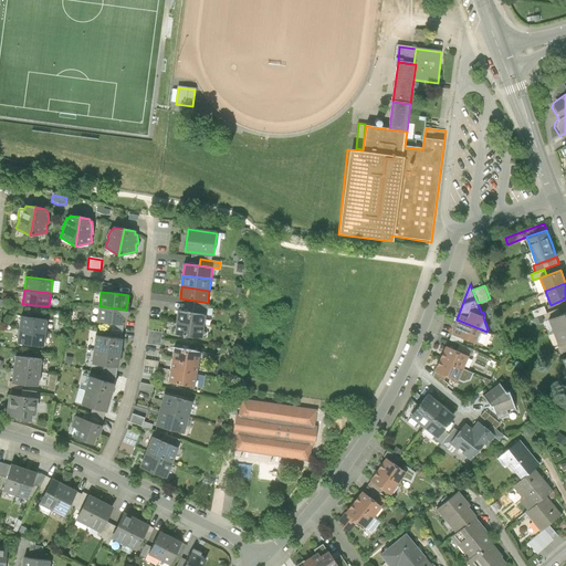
[(208,303),(195,301),(192,314),(206,315),(207,310),(208,303)]
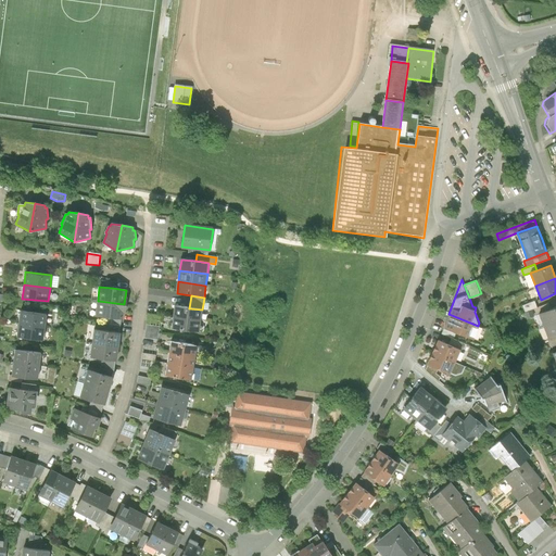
[(522,305),(525,311),(532,308),(534,307),(538,306),(535,300),(522,305)]
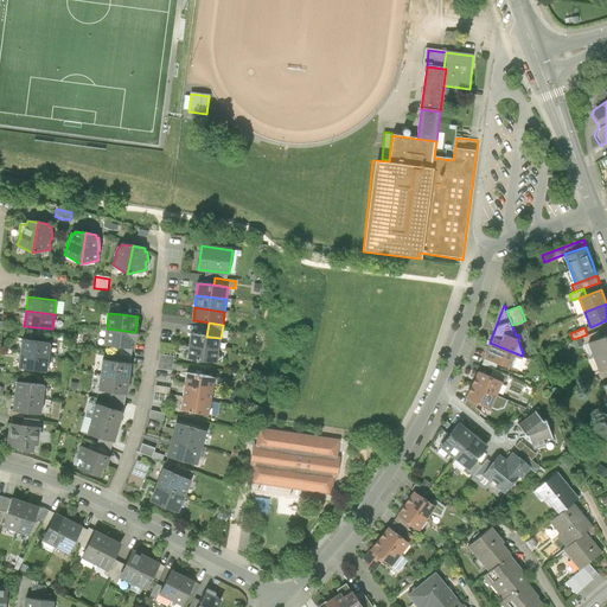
[(135,332),(107,328),(104,345),(119,346),(132,347),(134,349),(135,332)]
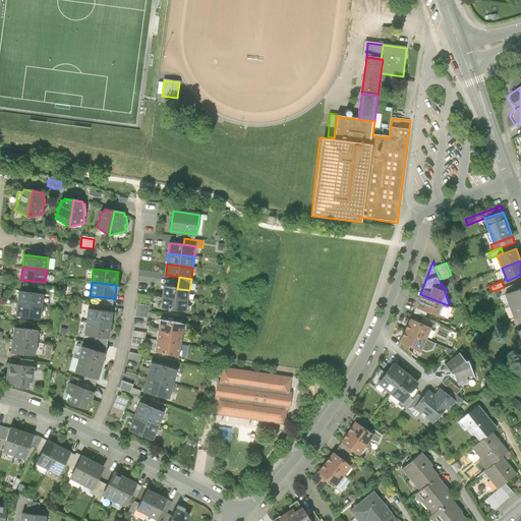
[(504,287),(501,288),(503,293),(506,292),(517,288),(515,283),(504,287)]
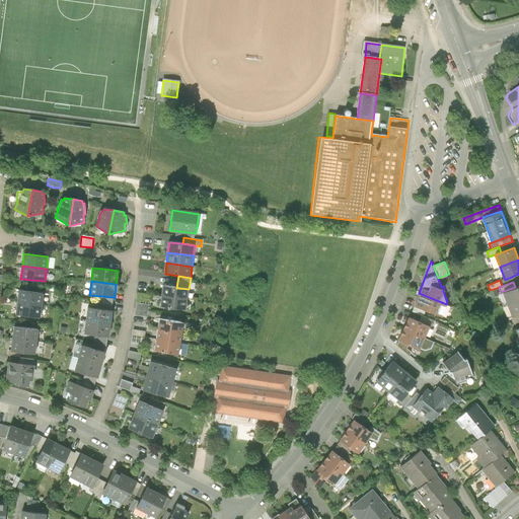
[(508,303),(518,298),(518,285),(515,287),(504,291),(508,303)]
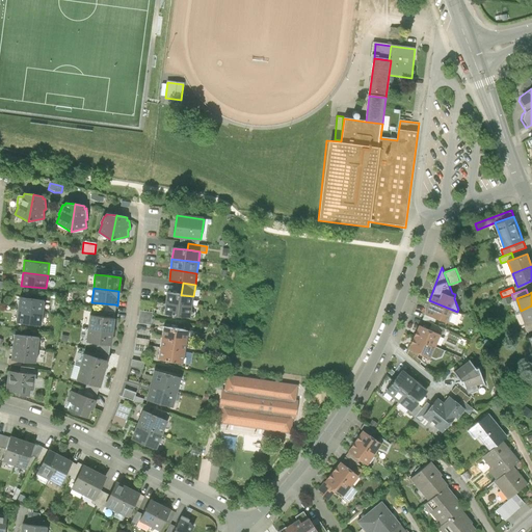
[(167,293),(165,302),(192,306),(193,296),(181,295),(167,293)]
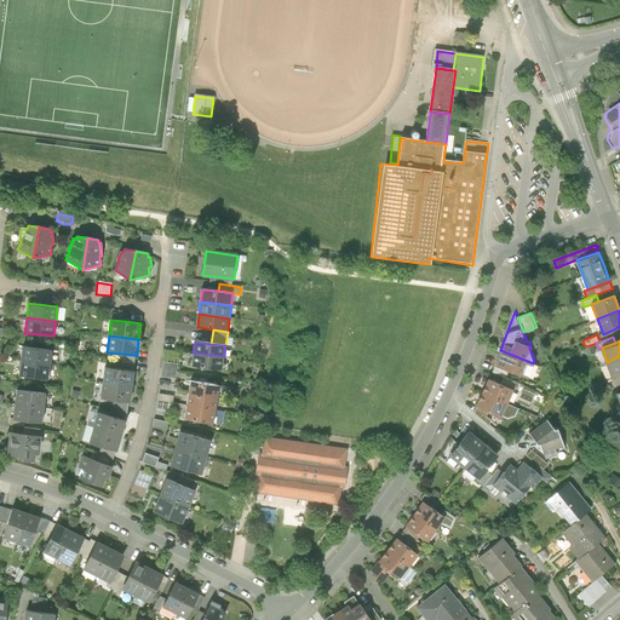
[(593,344),(585,346),(587,355),(597,351),(593,344)]
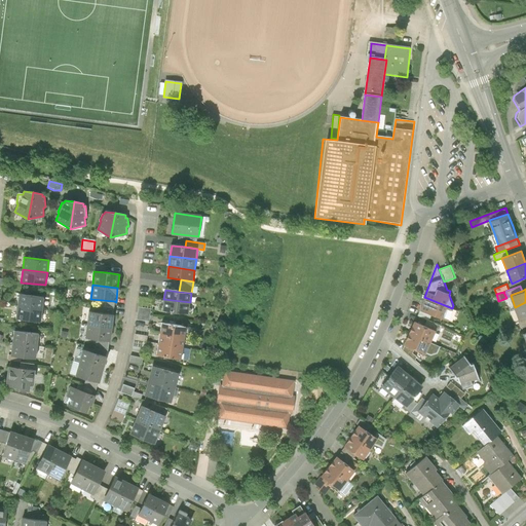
[(17,306),(42,308),(43,297),(20,294),(17,306)]
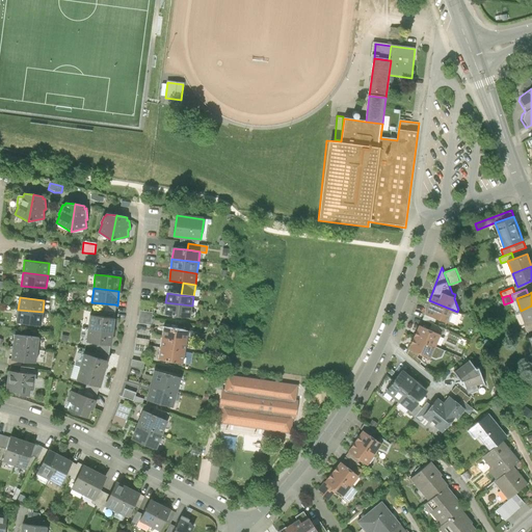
[(429,300),(424,314),(435,318),(452,325),(457,312),(429,300)]
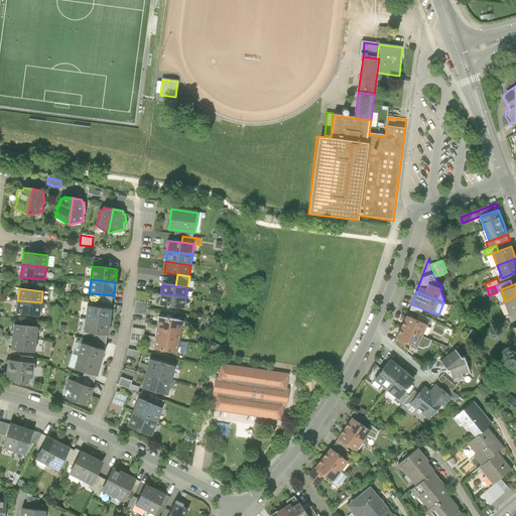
[(184,307),(186,296),(160,293),(159,304),(184,307)]
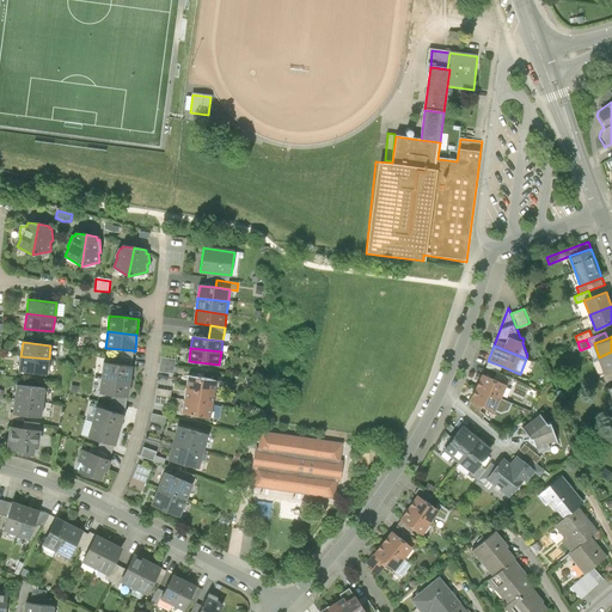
[(611,352),(599,357),(605,373),(611,369),(611,352)]
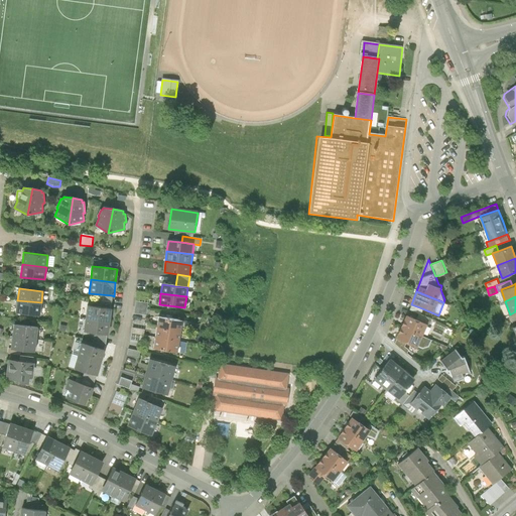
[(39,316),(41,302),(17,300),(16,313),(39,316)]
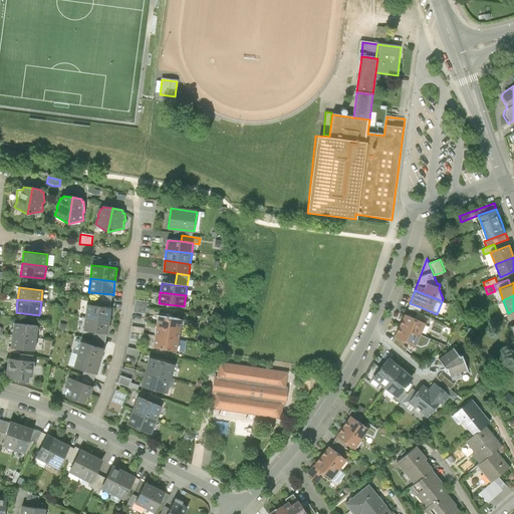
[(148,303),(136,301),(134,313),(146,314),(147,309),(148,303)]
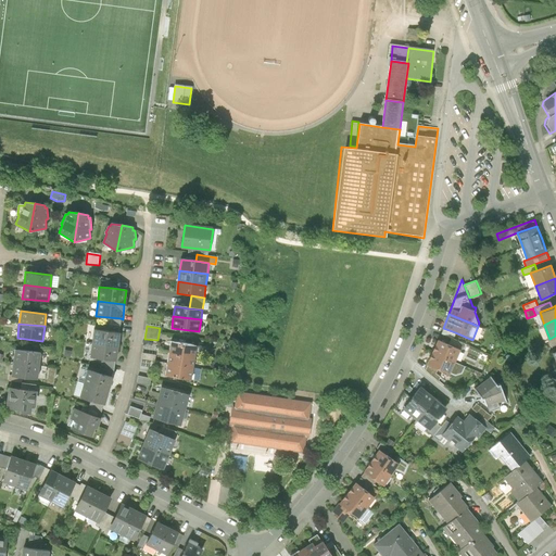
[(455,332),(443,328),(441,332),(454,338),(455,332)]
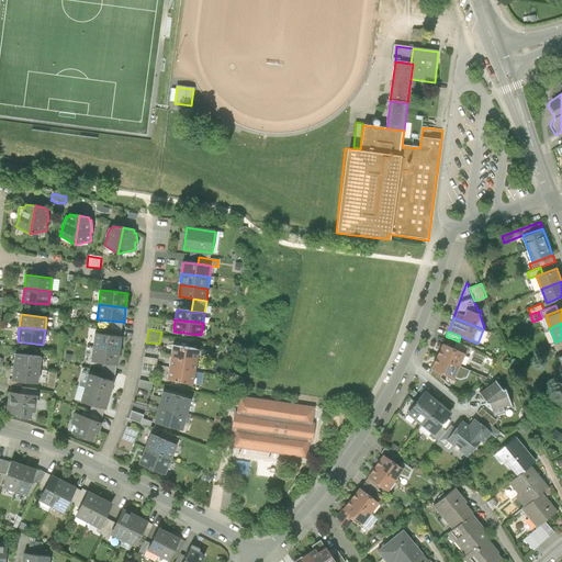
[(107,335),(96,333),(93,347),(119,350),(121,336),(107,335)]
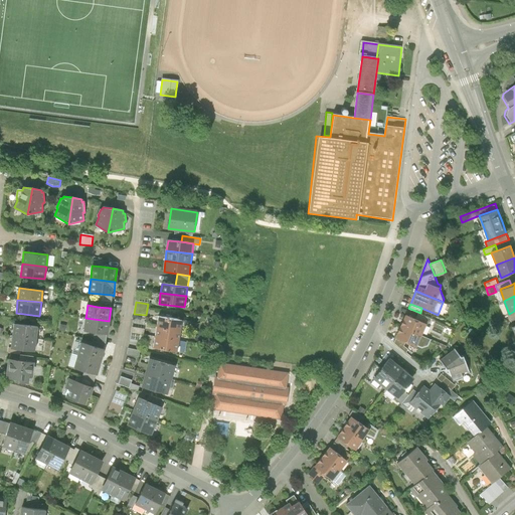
[(405,314),(400,325),(420,334),(426,322),(405,314)]
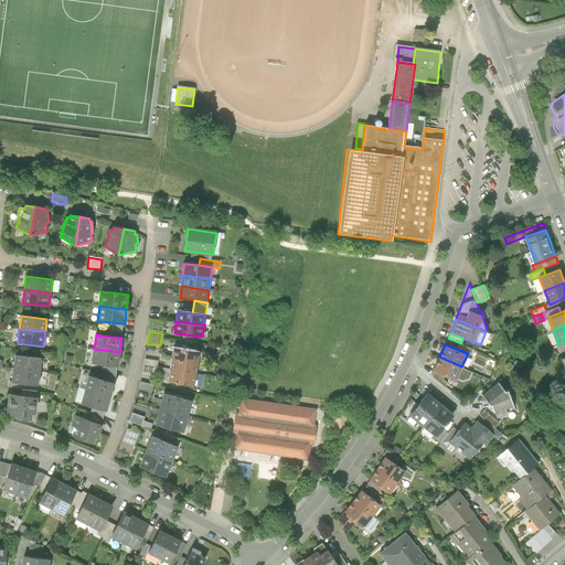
[(173,348),(171,359),(198,363),(200,352),(173,348)]
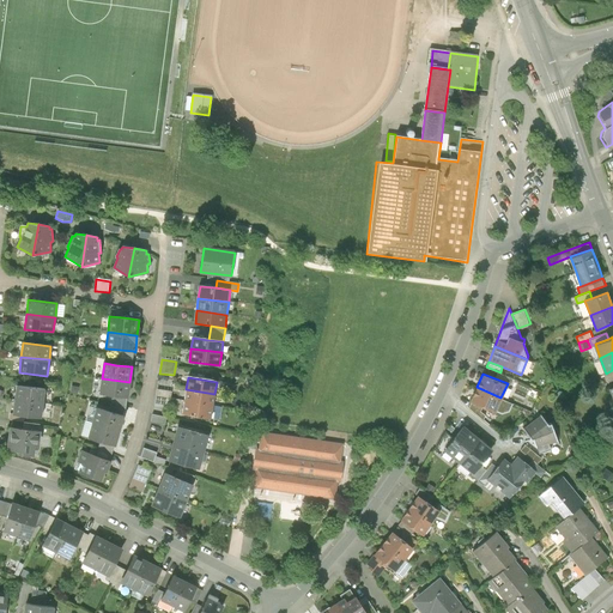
[(129,382),(102,378),(99,394),(113,395),(128,398),(129,382)]
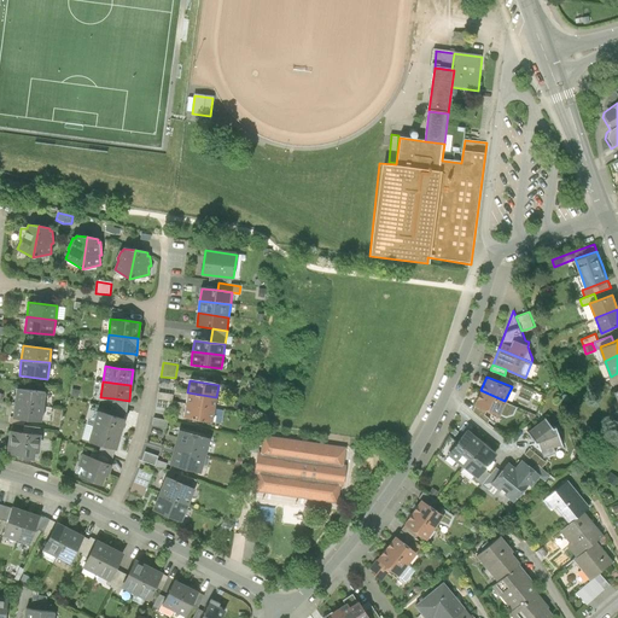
[(45,392),(17,389),(15,402),(44,406),(45,392)]
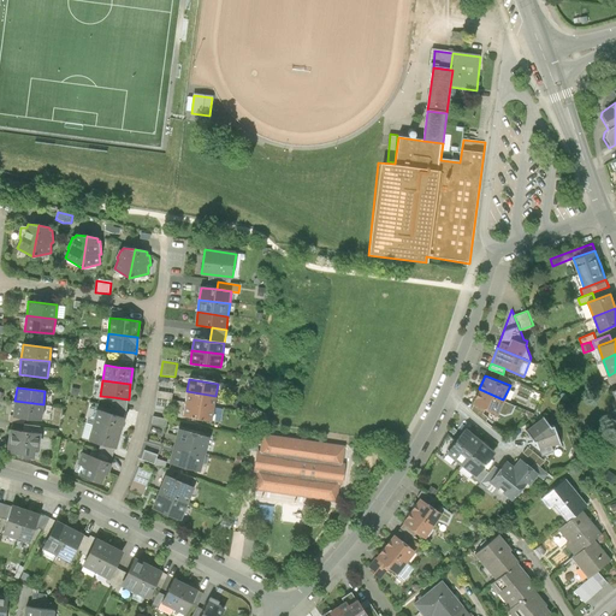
[(516,404),(503,400),(479,389),(473,403),(484,409),(497,414),(498,412),(505,415),(511,413),(516,404)]
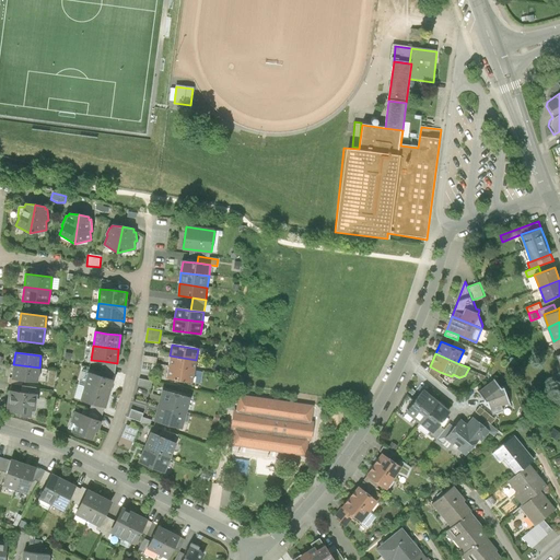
[(196,360),(170,356),(168,368),(194,372),(196,360)]
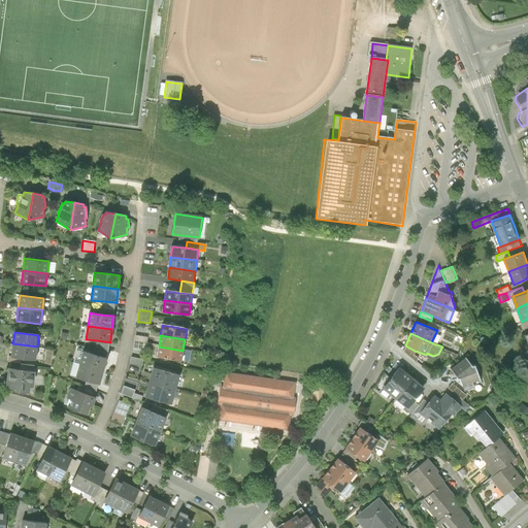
[(149,338),(135,336),(133,348),(146,351),(146,344),(149,338)]
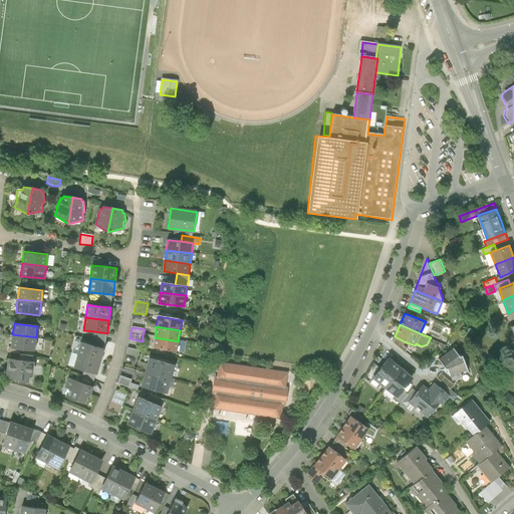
[(107,333),(94,331),(93,338),(105,340),(107,333)]
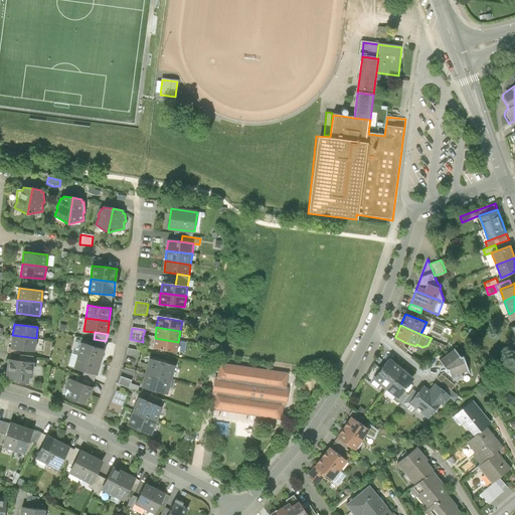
[(35,351),(36,338),(12,335),(11,348),(35,351)]
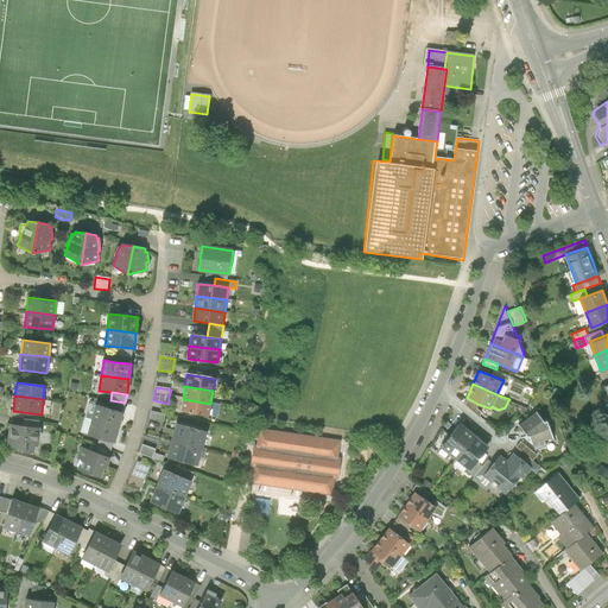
[(464,405),(479,417),(482,411),(476,406),(477,404),(467,398),(464,405)]
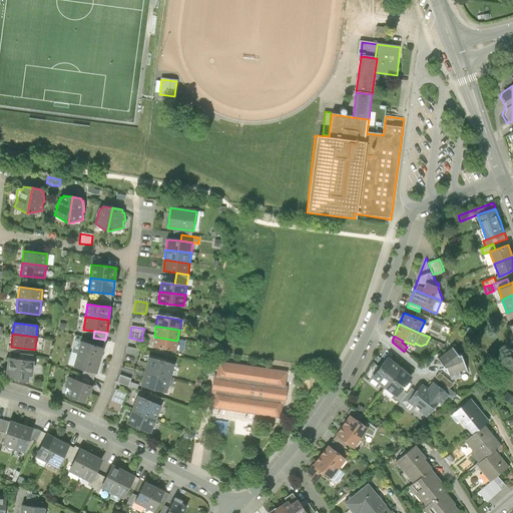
[(177,341),(154,337),(152,347),(176,351),(177,341)]
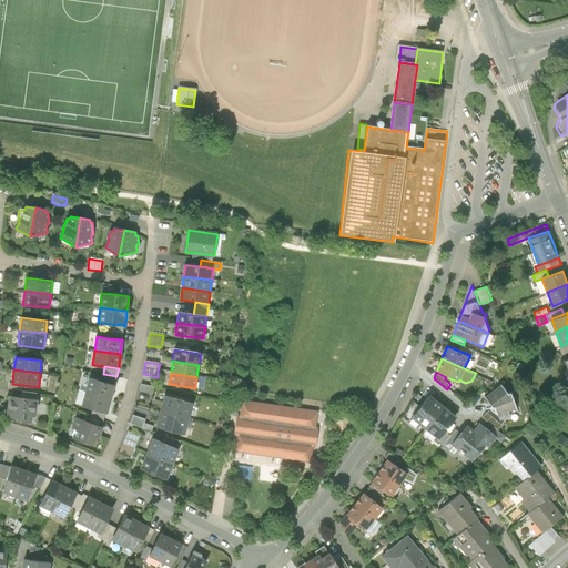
[(117,376),(103,374),(101,382),(113,385),(117,376)]
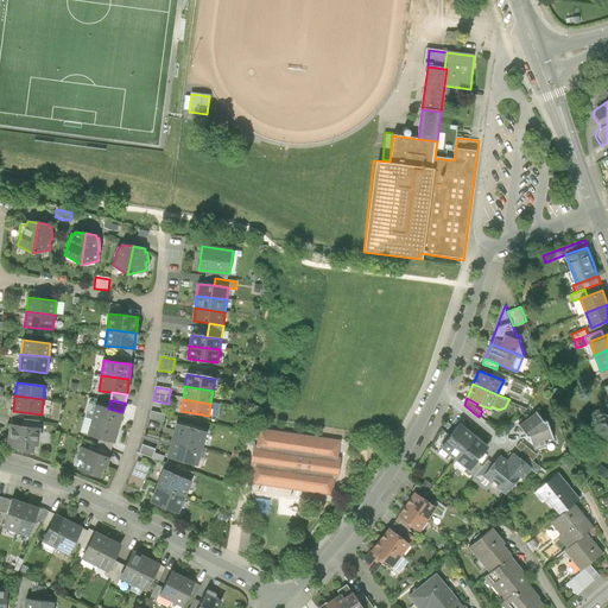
[(108,409),(96,405),(92,419),(119,428),(124,413),(121,412),(108,409)]
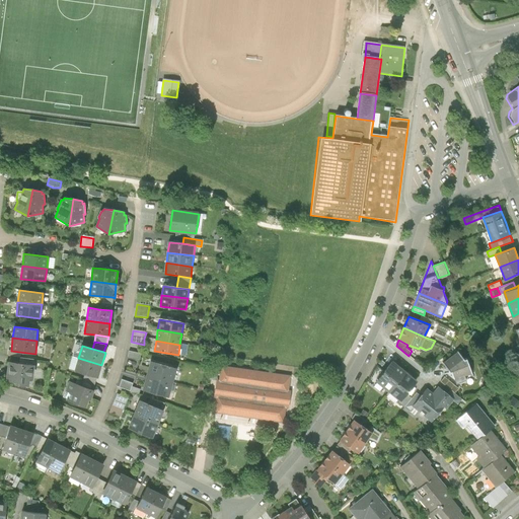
[(141,361),(143,355),(130,351),(128,358),(141,361)]
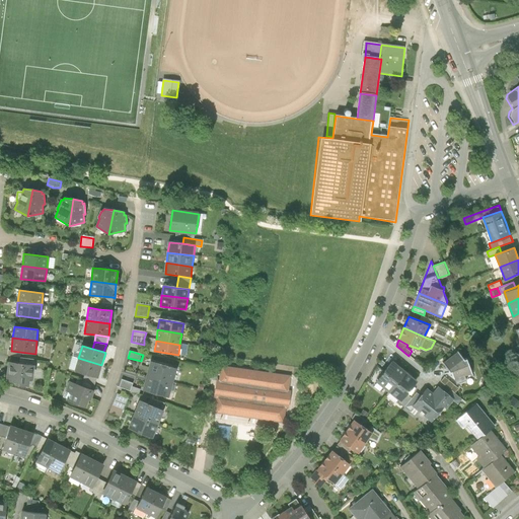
[(455,351),(443,362),(450,368),(456,383),(466,379),(465,375),(471,372),(467,357),(464,358),(455,351)]
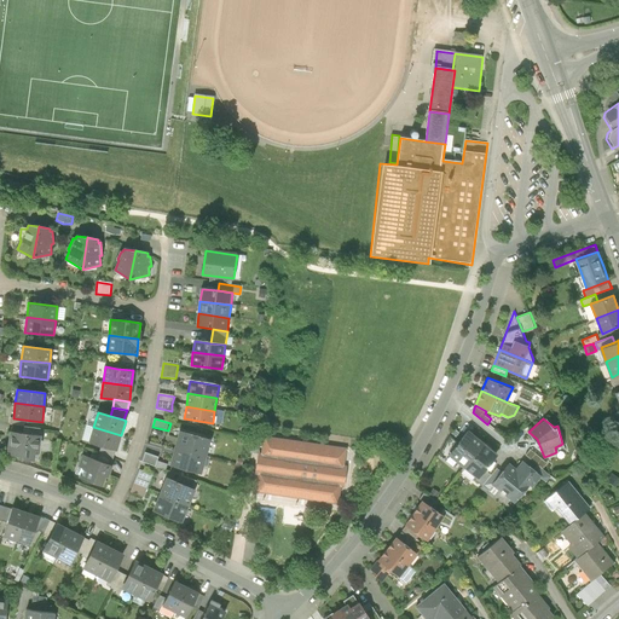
[(121,435),(93,427),(90,443),(99,445),(116,450),(121,435)]
